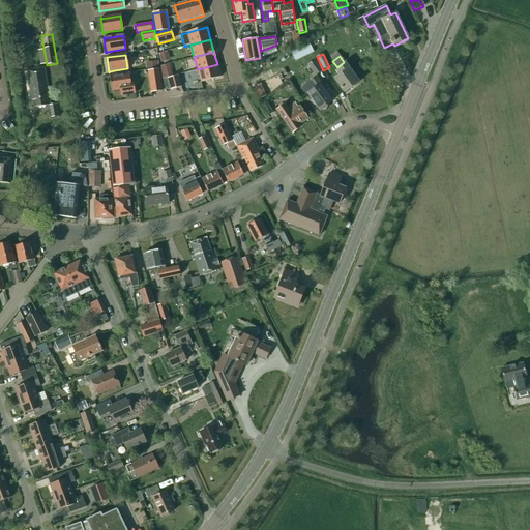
[(315,76),(322,70),(315,60),(308,65),(315,76)]
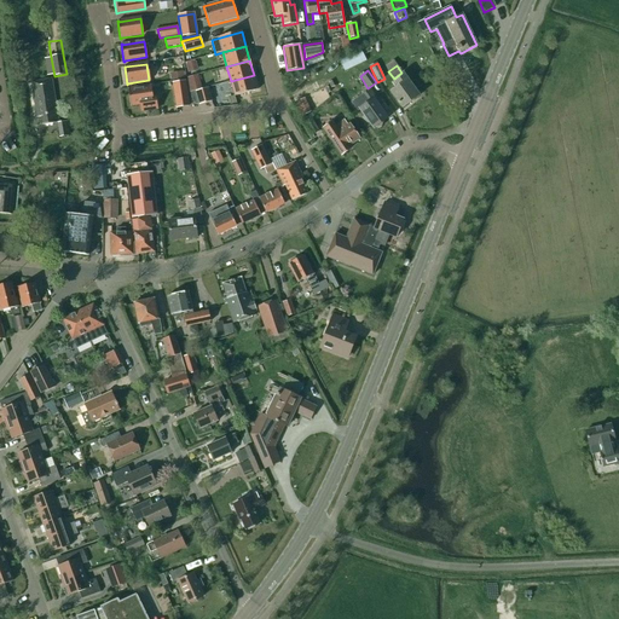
[(391,92),(401,109),(420,96),(404,74),(392,82),(395,88),(391,92)]
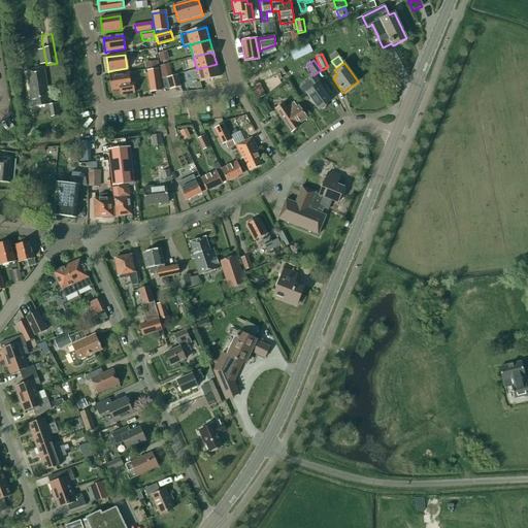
[(162,78),(172,75),(169,64),(160,66),(162,78)]
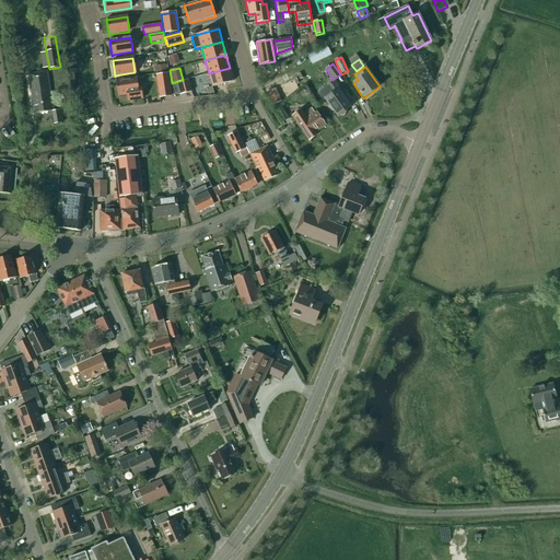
[(230,68),(209,73),(212,88),(233,82),(230,68)]
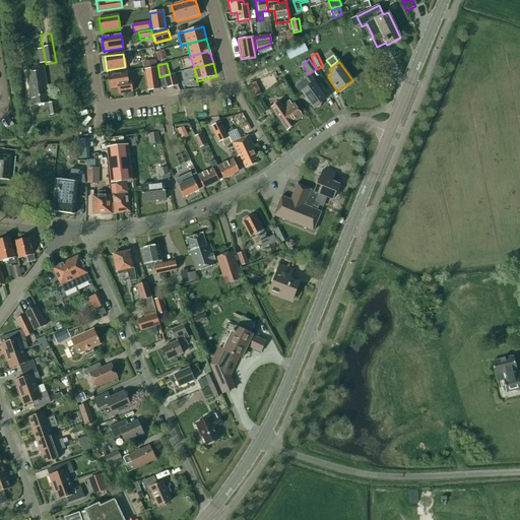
[(50,104),(47,83),(44,66),(26,69),(31,100),(36,99),(37,106),(50,104)]
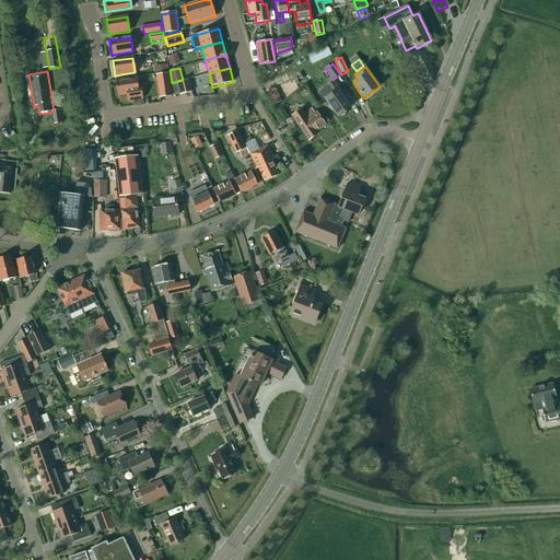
[(156,76),(160,97),(171,96),(167,73),(156,76)]
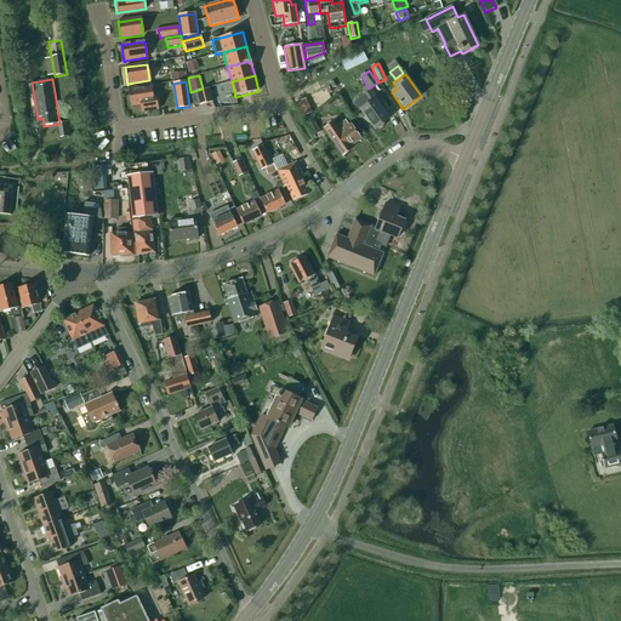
[(151,87),(129,90),(127,90),(130,107),(131,107),(141,104),(142,112),(158,109),(155,89),(151,90),(151,87)]
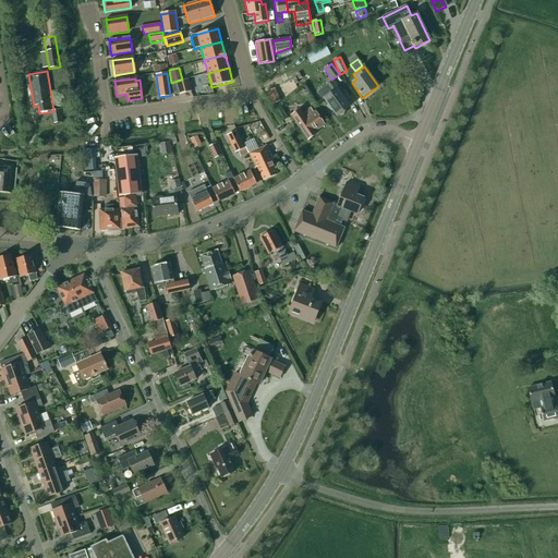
[(189,80),(177,83),(180,95),(189,92),(186,85),(190,84),(189,80)]
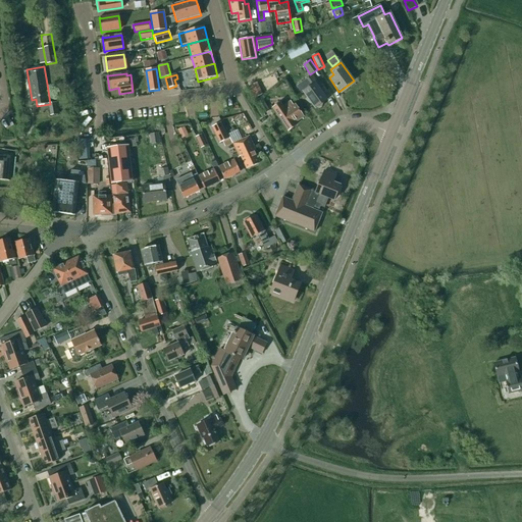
[(305,81),(297,87),(302,94),(304,93),(315,108),(316,108),(318,108),(320,108),(321,107),(322,106),(322,103),(326,100),(315,85),(317,83),(312,75),(305,81)]
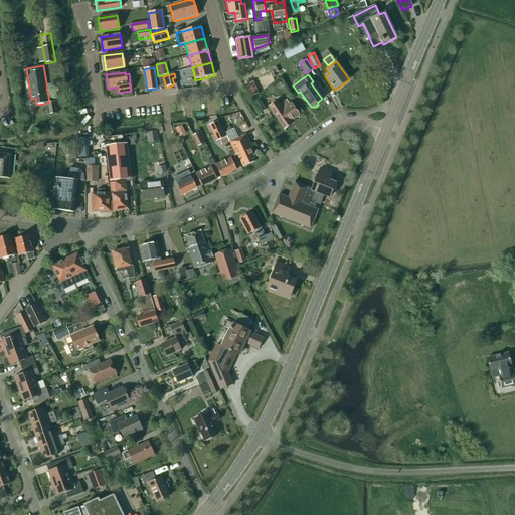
[(252,82),(246,86),(251,97),(258,94),(252,82)]
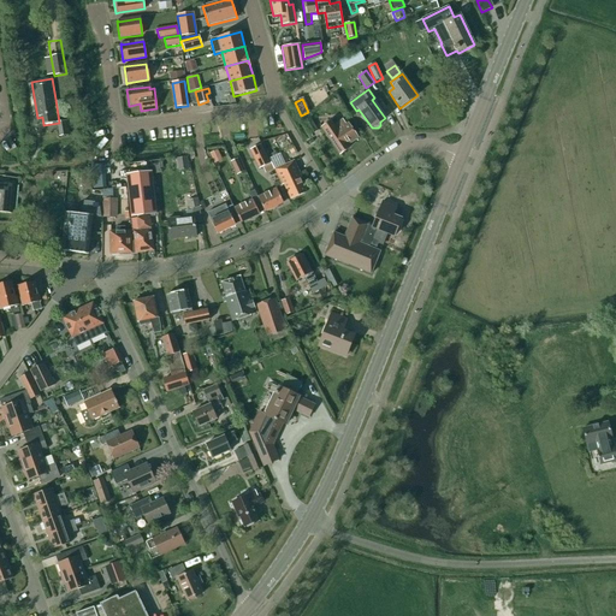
[(317,130),(309,117),(302,122),(309,134),(317,130)]
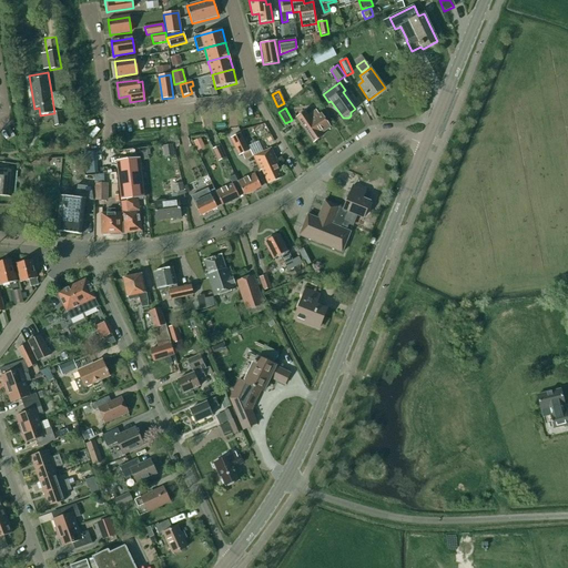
[(330,128),(321,114),(320,115),(315,111),(307,117),(305,112),(296,118),(313,142),(322,137),(320,134),(330,128)]
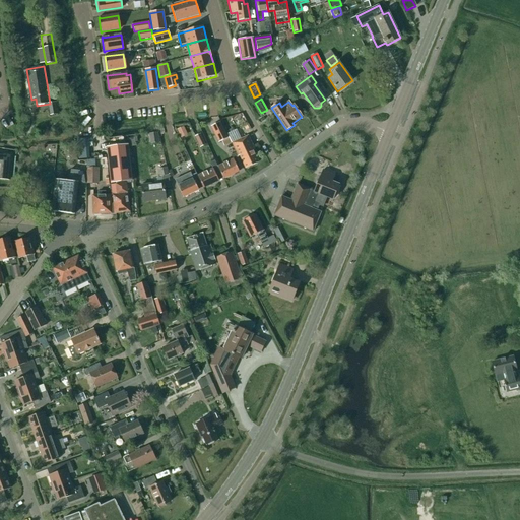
[(228,138),(220,122),(211,127),(218,143),(228,138)]
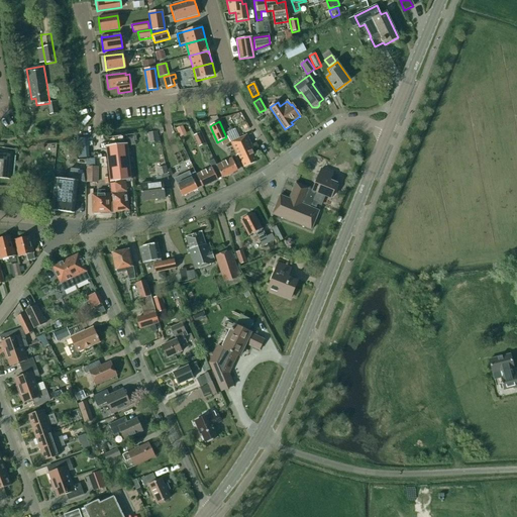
[(183,126),(176,129),(179,135),(186,132),(183,126)]
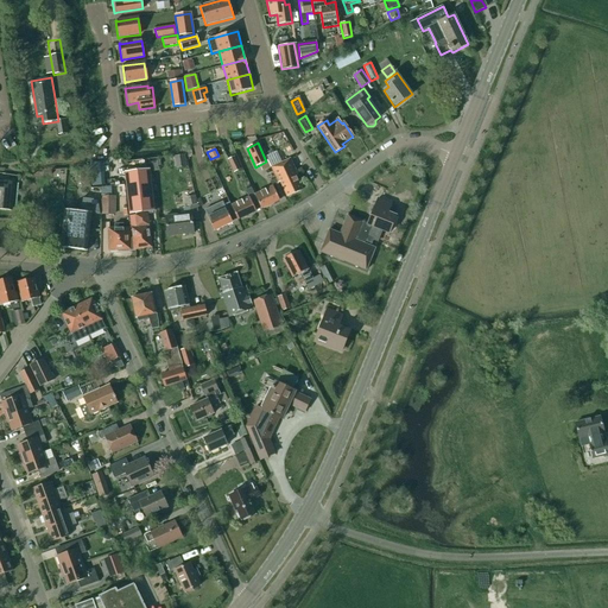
[(185,168),(184,156),(175,157),(176,169),(185,168)]
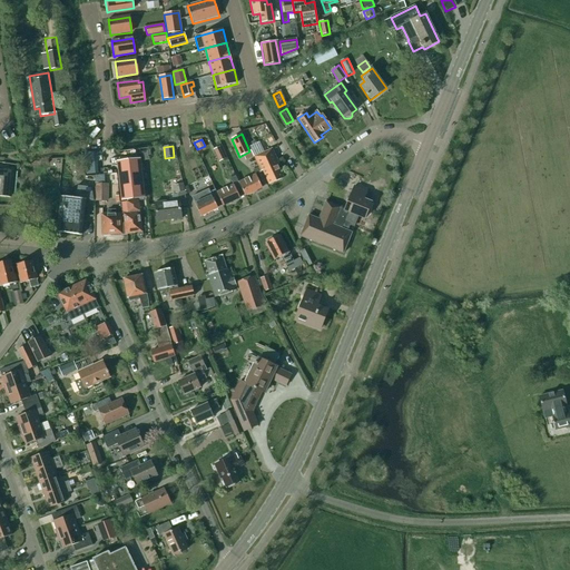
[(226,159),(220,146),(213,149),(219,163),(226,159)]
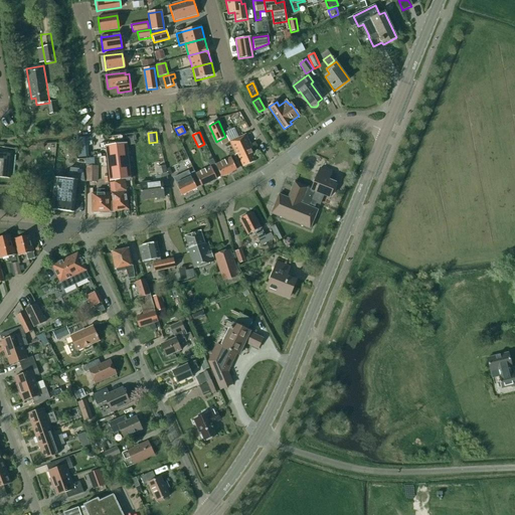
[(245,135),(230,142),(235,155),(237,155),(243,167),(255,161),(250,149),(251,148),(245,135)]
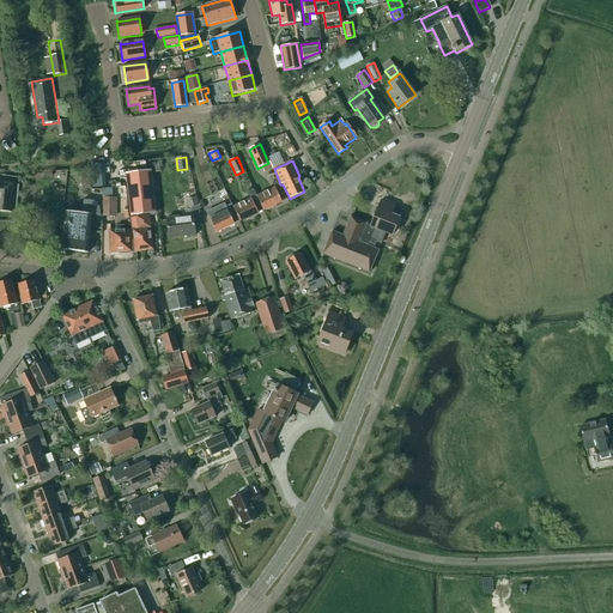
[(103,189),(102,165),(92,165),(92,189),(103,189)]
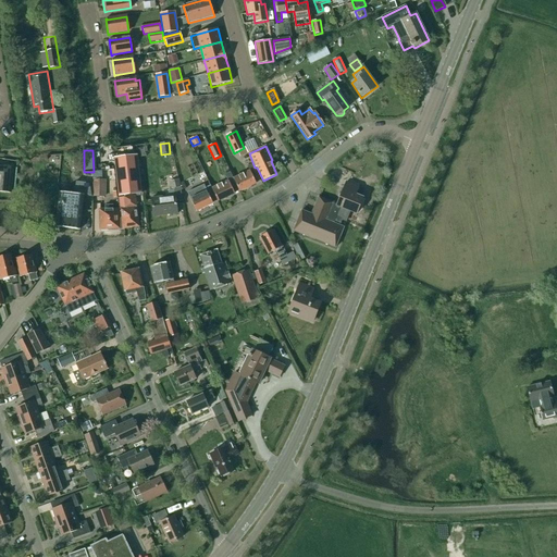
[(123,229),(138,227),(135,196),(134,197),(134,195),(140,194),(136,155),(114,157),(119,196),(125,195),(125,197),(120,198),(121,210),(119,210),(119,217),(122,217),(123,229)]
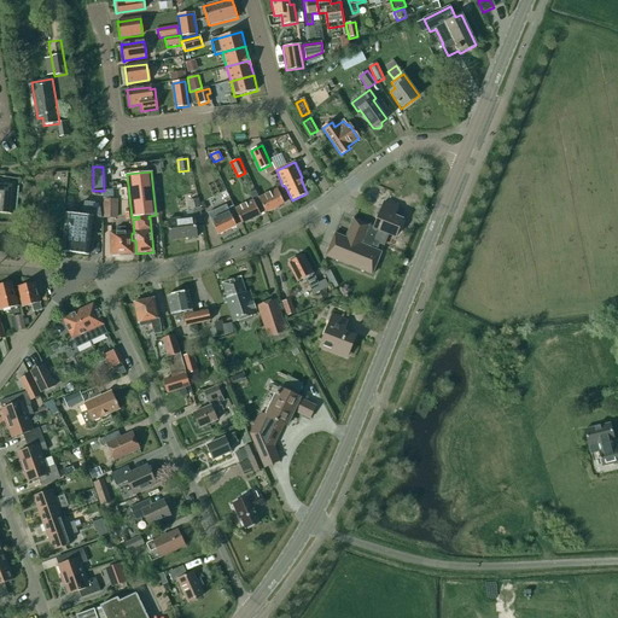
[(0,182),(0,194),(1,194),(0,210),(0,213),(12,215),(15,184),(0,182)]
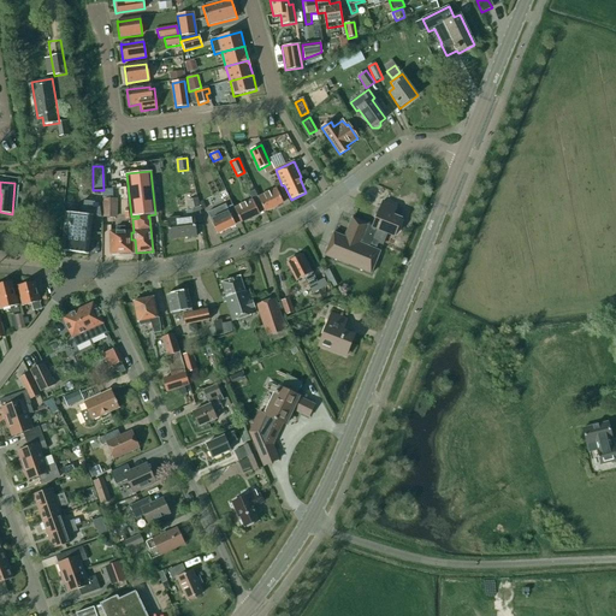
[(258,197),(265,212),(283,203),(283,202),(289,200),(282,187),(279,182),(273,184),(276,189),(258,197)]
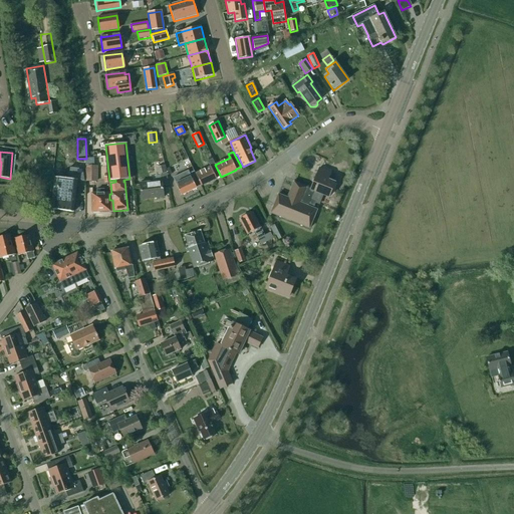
[(86,166),(86,182),(96,182),(96,166),(94,166),(94,158),(86,159),(86,166)]
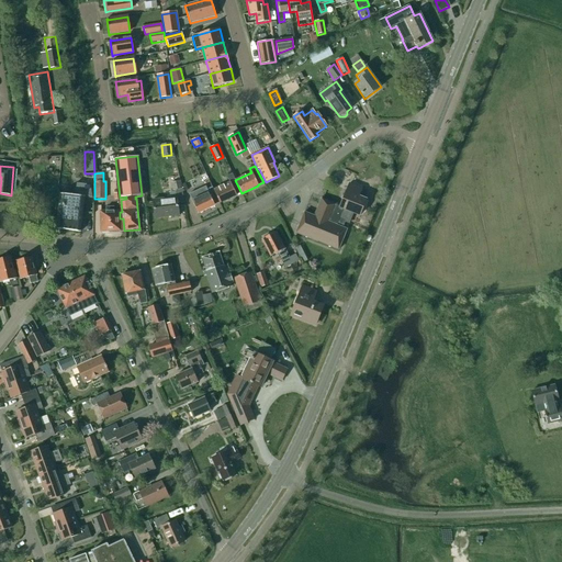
[(172,191),(181,189),(177,173),(168,176),(172,191)]
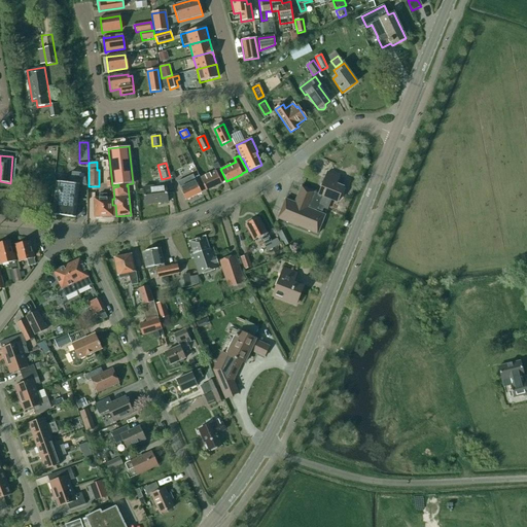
[(226,181),(220,169),(217,163),(212,166),(215,172),(200,178),(206,190),(221,183),(226,181)]
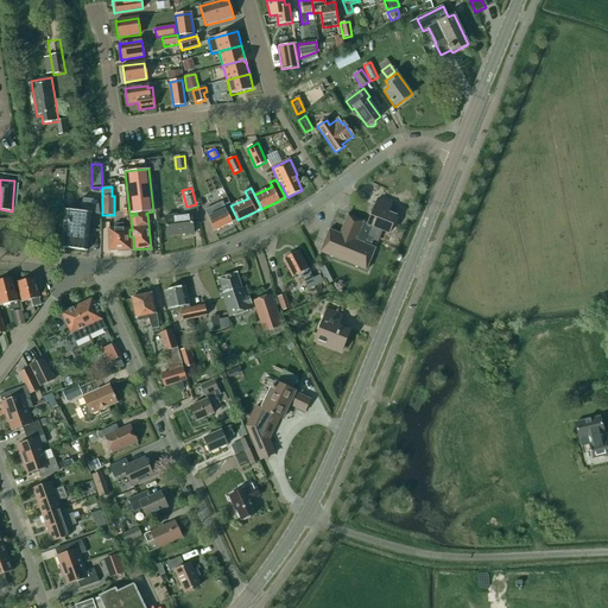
[(99,215),(100,210),(99,200),(83,197),(81,211),(65,210),(61,248),(87,252),(89,236),(90,238),(93,236),(93,230),(92,228),(90,228),(92,214),(99,215)]
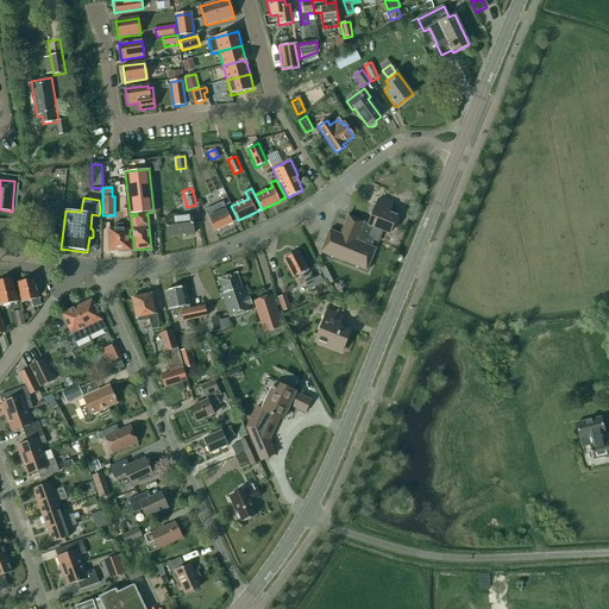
[(378,199),(375,208),(369,224),(349,215),(340,234),(330,231),(328,233),(327,236),(325,243),(321,252),(366,271),(376,250),(371,248),(378,230),(390,234),(397,217),(389,214),(393,205),(378,199)]
